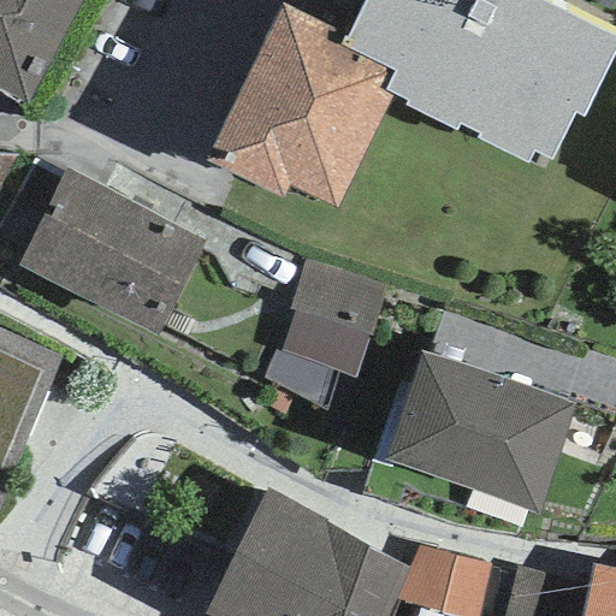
[(0,0),(0,89),(25,102),(80,0),(0,0)]
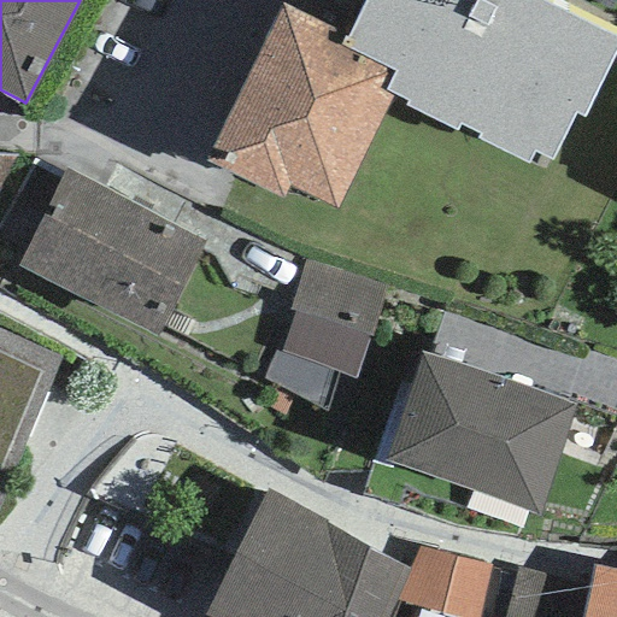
[(365,0),(347,39),(344,37),(340,46),(394,72),(386,90),(393,94),(407,101),(405,107),(456,131),(459,124),(480,135),(479,140),(528,164),(533,154),(551,163),(575,115),(583,118),(616,50),(616,36),(542,0),(365,0)]
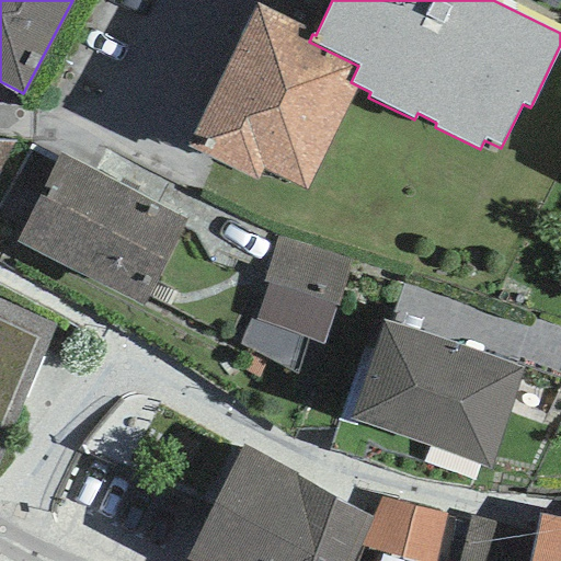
[(255,4),(186,147),(256,181),(263,169),(306,190),(357,86),(351,82),(358,66),(309,42),(312,34),(255,4)]
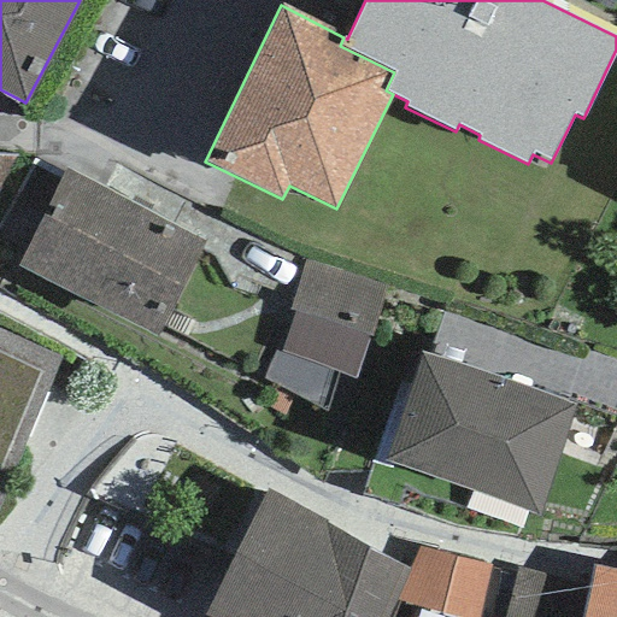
[(0,189),(15,157),(0,156),(0,189)]
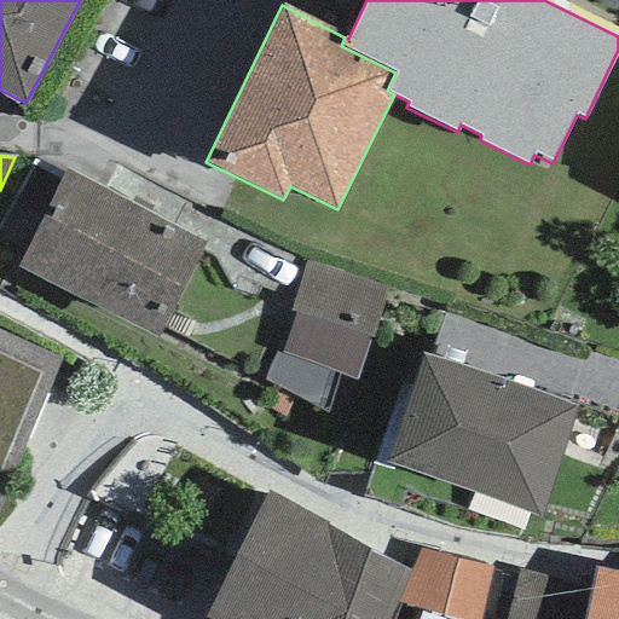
[(157,339),(207,243),(69,172),(19,267),(157,339)]
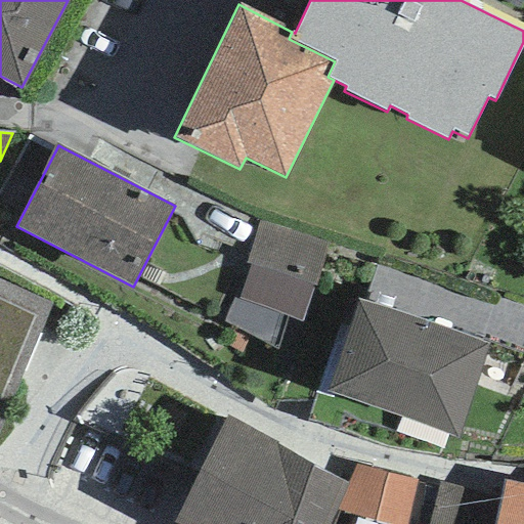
[(326,244),(258,222),(245,263),(250,265),(238,299),(288,317),(300,321),(312,286),(314,287),(326,244)]
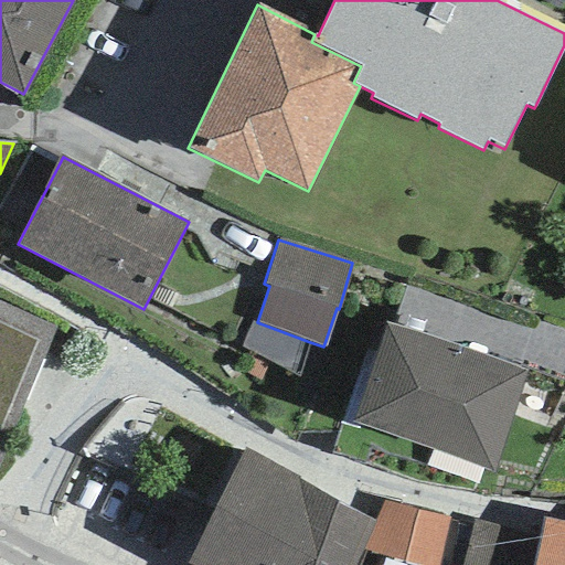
[(0,456),(54,327),(0,305),(0,456)]
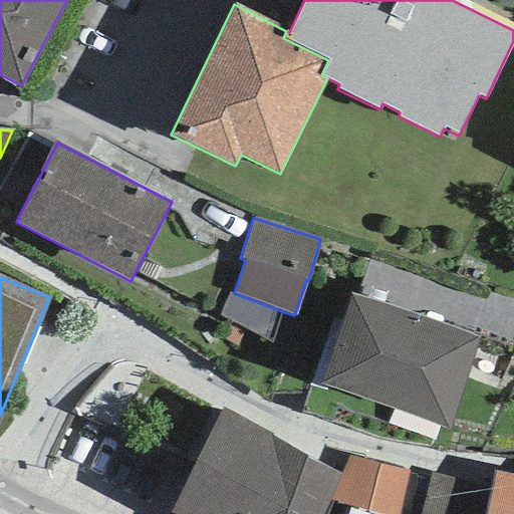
[(272,344),(282,311),(234,293),(229,291),(219,316),(272,344)]
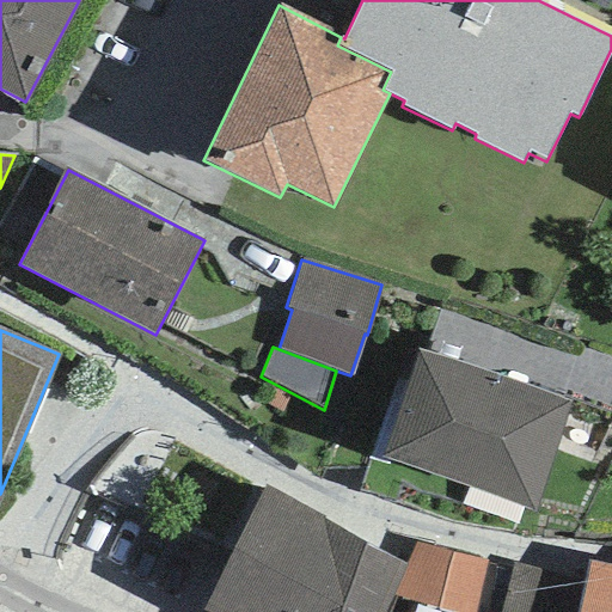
[(570,402),(418,349),(381,458),(533,512),(570,402)]
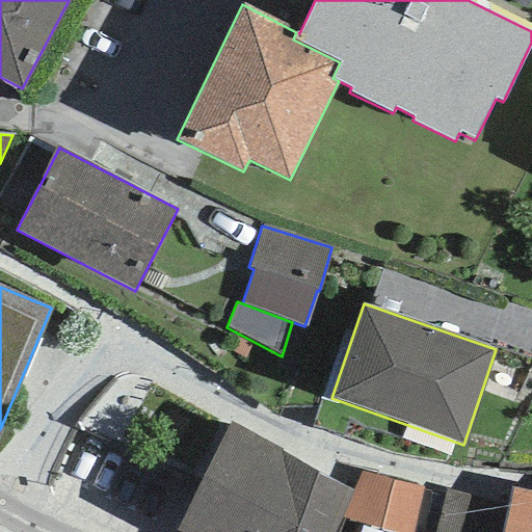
[(231,424),(176,531),(333,531),(339,519),(350,494),(231,424)]
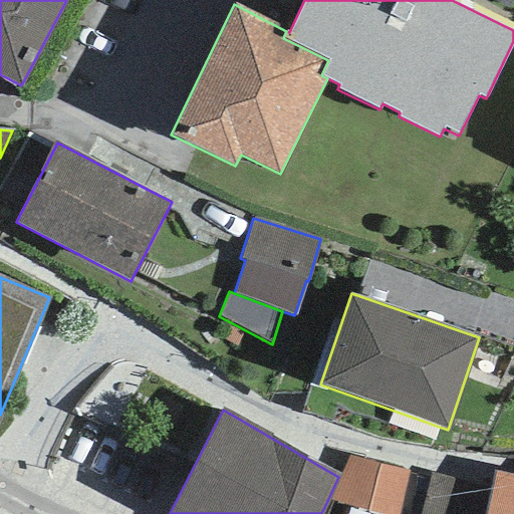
[(406,513),(417,476),(348,456),(338,477),(327,501),(384,513),(406,513)]
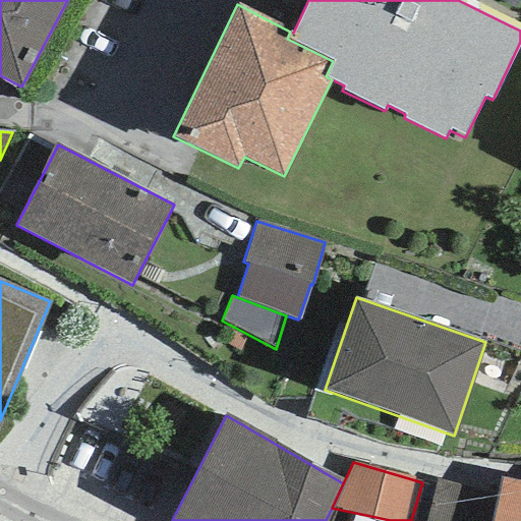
[(488,520),(520,520),(520,481),(502,477),(496,495),(488,520)]
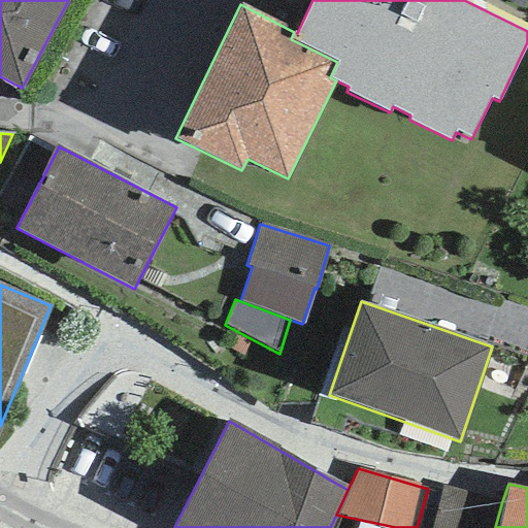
[(495,527),(502,501),(442,487),(432,527),(495,527)]
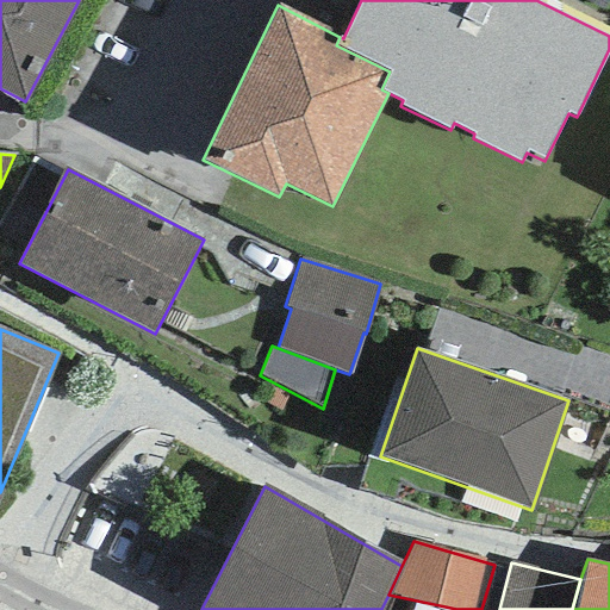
All buildings are outlined.
